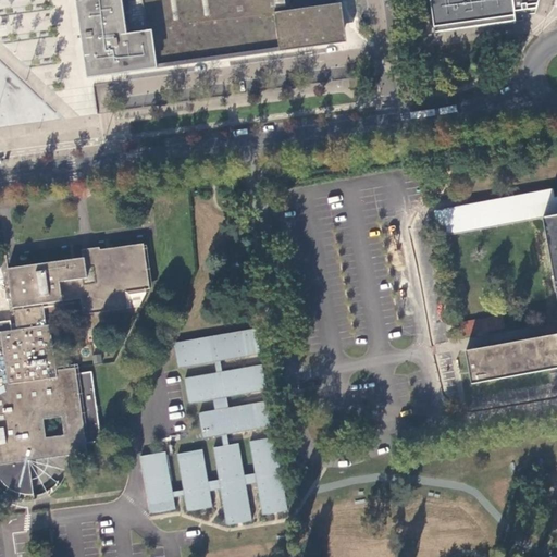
[(343,4),(337,4),(342,37),(326,39),(302,44),(300,44),(295,45),(288,45),(282,46),(275,47),(259,49),(243,51),(229,53),(217,56),(143,65),(134,66),(127,67),(115,70),(93,73),(91,66),(88,44),(86,29),(85,16),(84,15),(83,5),(82,0),(76,0),(88,79),(348,42),(343,4)]
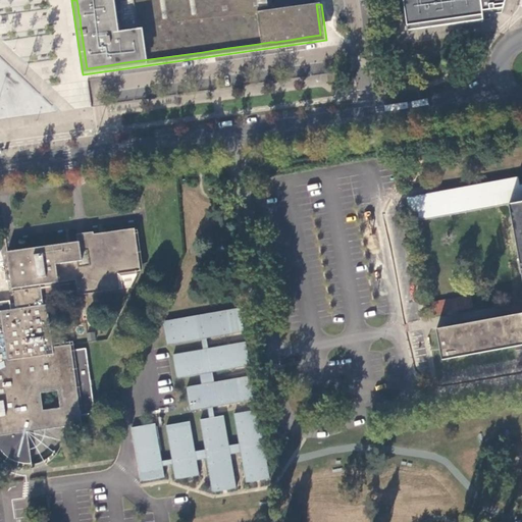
[(76,0),(77,5),(79,14),(80,15),(81,28),(83,41),(86,62),(87,68),(108,65),(119,63),(125,62),(134,61),(203,52),(214,50),(227,48),(243,46),(258,44),(264,43),(270,42),(276,42),(281,41),(283,41),(306,37),(320,35),(316,4),(279,9),(265,11),(260,12),(258,0),(76,0)]
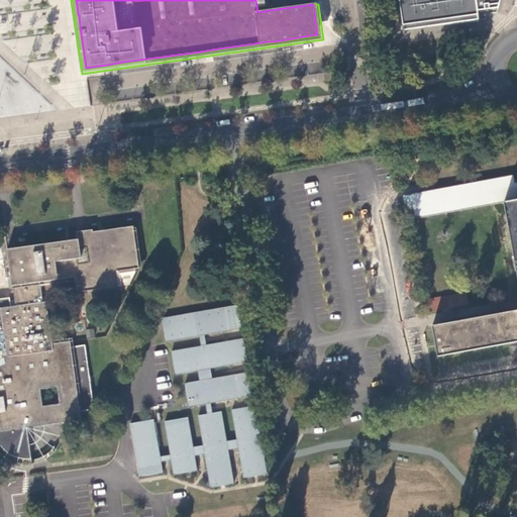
[(399,0),(403,25),(413,24),(479,15),(478,11),(490,9),(490,5),(493,5),(500,4),(501,0),(399,0)]
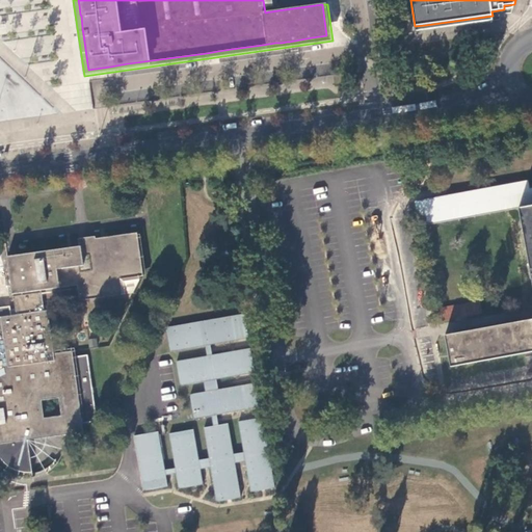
[(531,319),(443,336),(448,368),(531,352),(531,187),(529,188),(528,180),(415,202),(420,225),(519,208),(531,285),(531,319)]
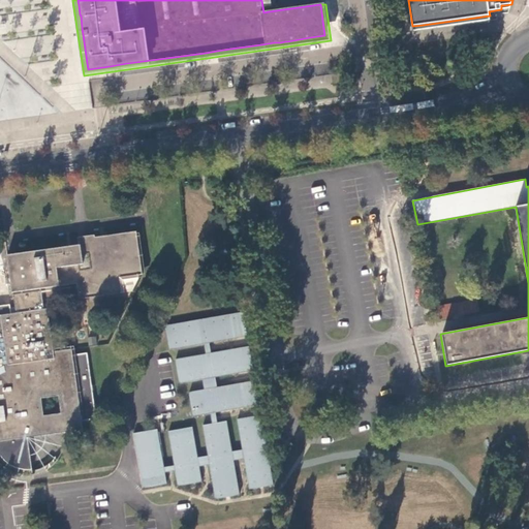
[(58,268),(60,286),(78,284),(80,299),(122,292),(120,277),(144,275),(137,231),(96,238),(95,235),(79,238),(80,245),(82,245),(84,265),(58,268)]
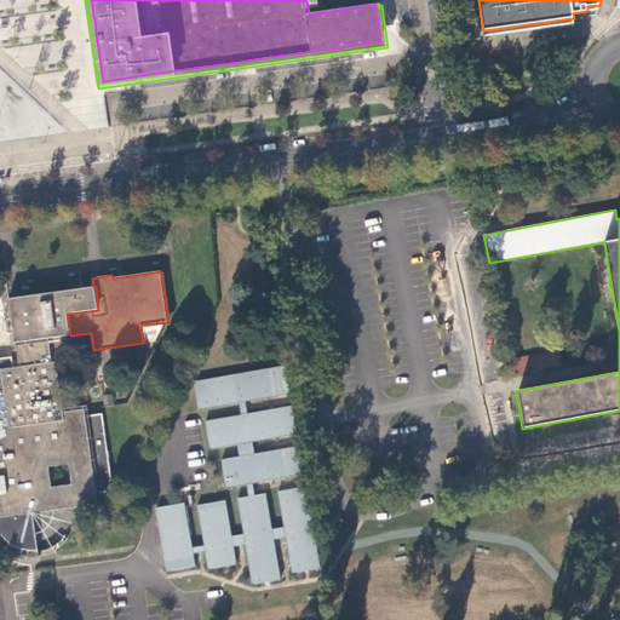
[(93,287),(9,299),(16,343),(70,336),(68,314),(98,310),(96,287),(93,287)]
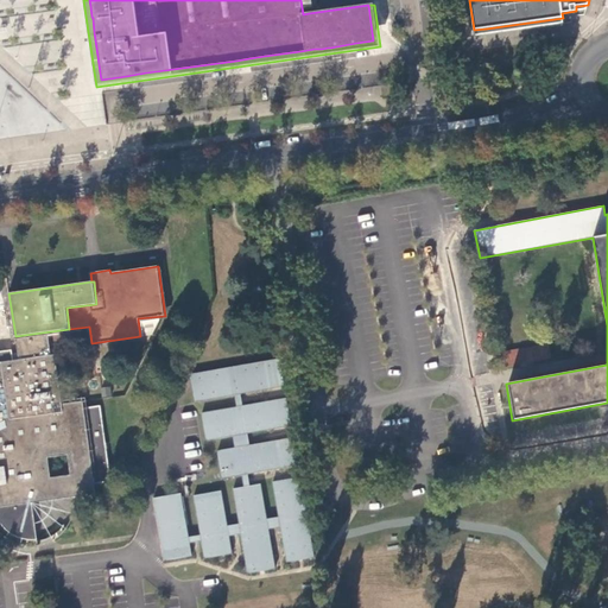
[(84,409),(83,401),(63,404),(56,355),(51,355),(49,334),(39,335),(17,339),(18,353),(19,360),(0,362),(0,523),(4,527),(8,533),(16,538),(19,540),(24,542),(29,542),(30,543),(37,542),(32,504),(96,494),(96,487),(111,485),(102,405),(84,409)]
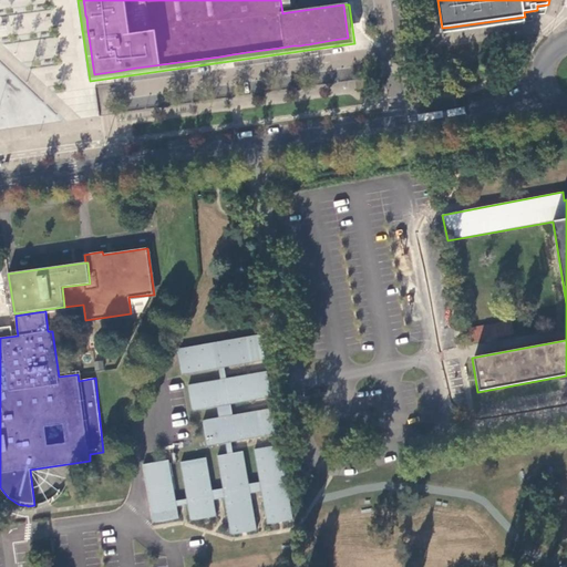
[(466,327),(470,343),(509,337),(507,320),(466,327)]
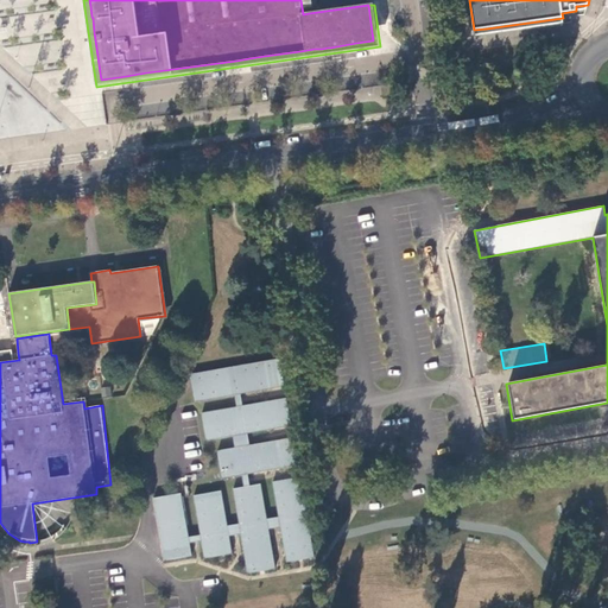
[(284,386),(279,359),(190,374),(195,401),(235,394),(238,407),(202,413),(207,441),(233,437),(235,449),(217,453),(222,480),(242,476),(245,488),(233,491),(240,525),(228,527),(221,492),(194,496),(201,537),(189,538),(182,495),(153,500),(165,562),(192,557),(190,544),(202,542),(206,559),(233,555),(229,537),(241,536),(248,575),(276,570),(270,530),(280,529),(287,563),(315,558),(301,479),(273,483),(279,518),(267,520),(261,485),(251,487),(248,475),(298,467),(293,438),(249,447),(247,435),(291,426),(286,399),(242,406),(240,394),(284,386)]
